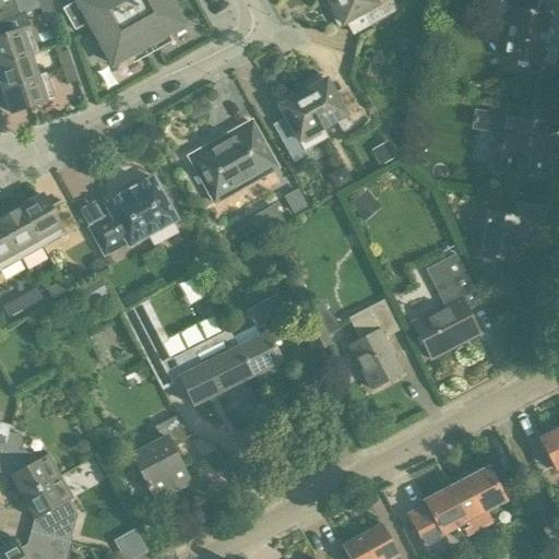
[(6,0),(0,0),(0,22),(16,16),(11,0),(7,2),(6,0)]
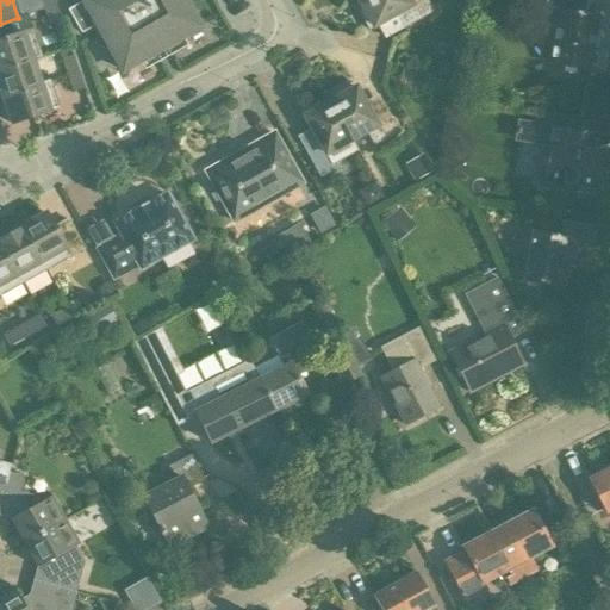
[(163,48),(199,29),(182,0),(86,0),(68,11),(80,33),(95,25),(122,72),(163,48)]
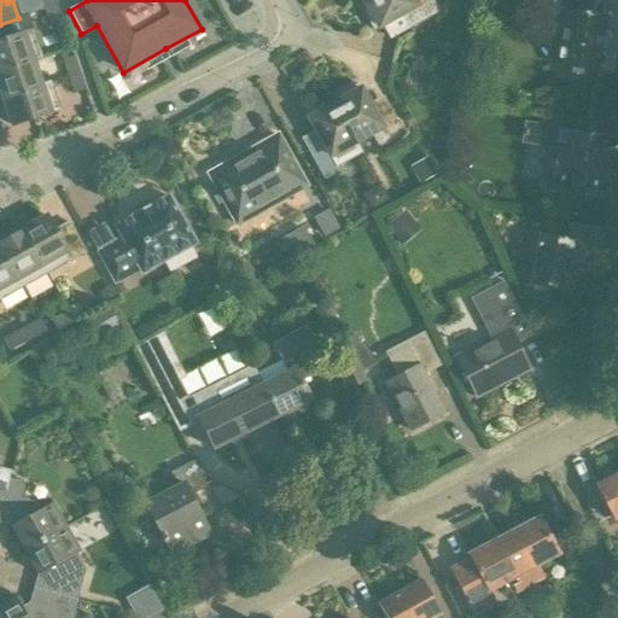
[(366,0),(363,3),(368,11),(362,13),(373,31),(401,15),(408,29),(438,12),(430,0),(366,0)]
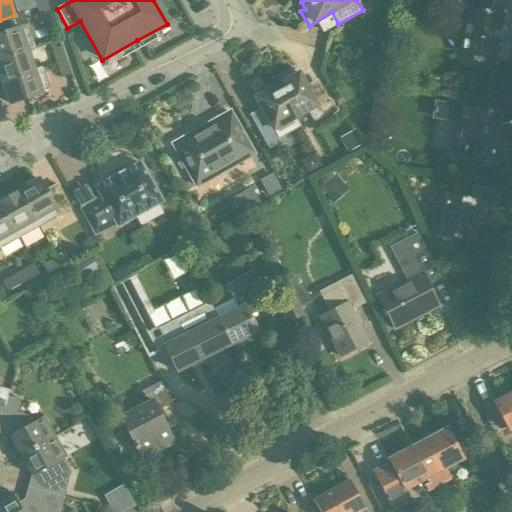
[(459,0),(460,7),(468,8),(460,54),(494,60),(495,57),(500,55),(501,47),(497,44),(502,14),(490,12),(492,0),(459,0)]
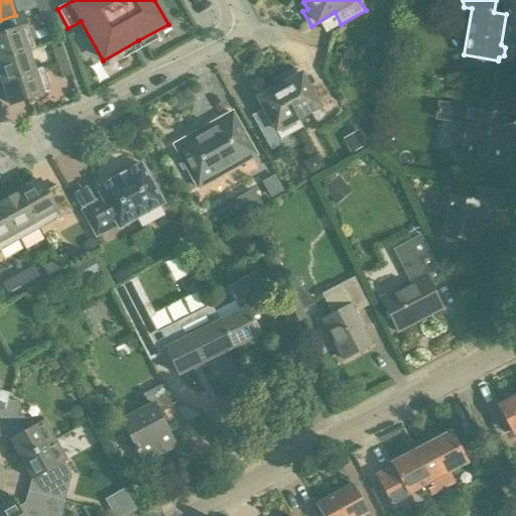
[(51,19),(46,5),(36,8),(41,22),(51,19)]
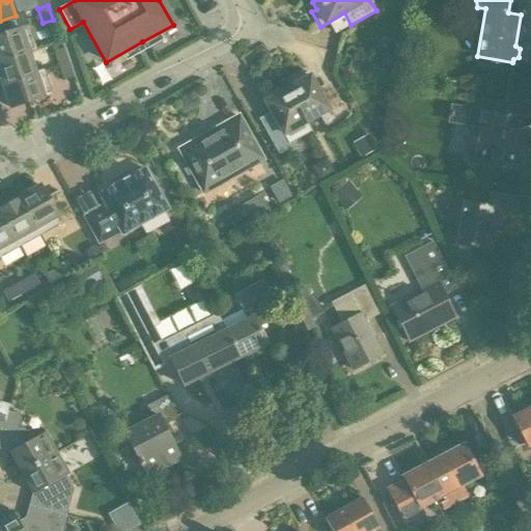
[(0,61),(34,50),(27,27),(23,14),(16,16),(0,21),(0,61)]
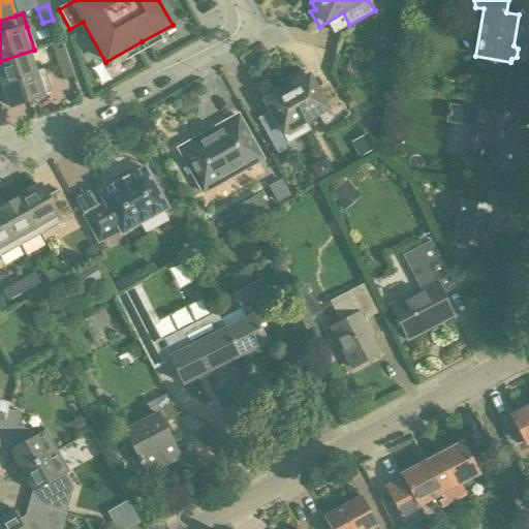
[(376,47),(373,64),(391,67),(394,50),(376,47)]
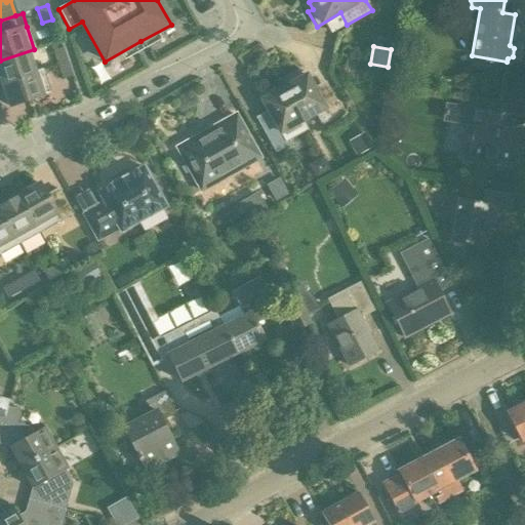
[(67,63),(62,48),(52,51),(56,66),(67,63)]
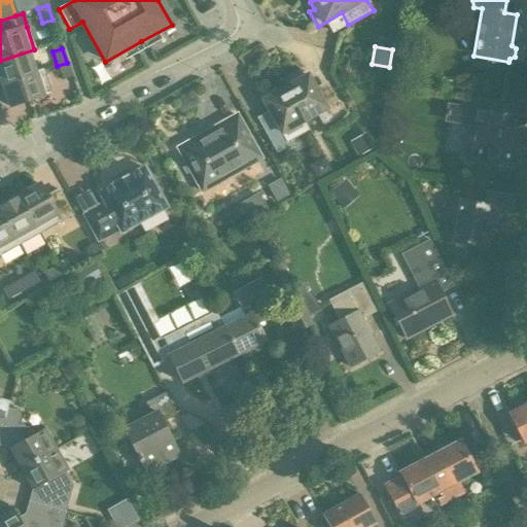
[(35,50),(34,49),(0,61),(0,78),(2,85),(42,71),(41,71),(33,73),(27,53),(35,50)]
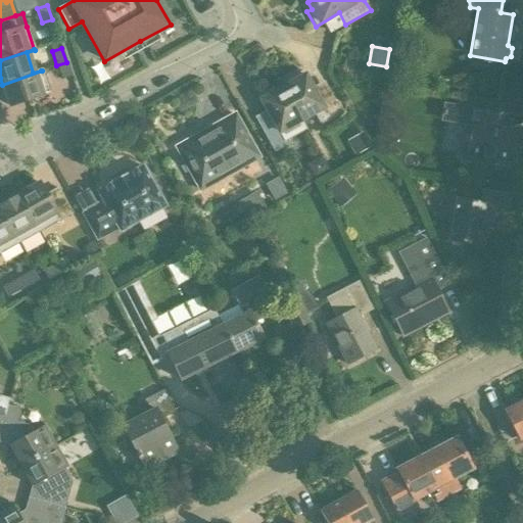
[(72,77),(66,62),(56,65),(61,81),(72,77)]
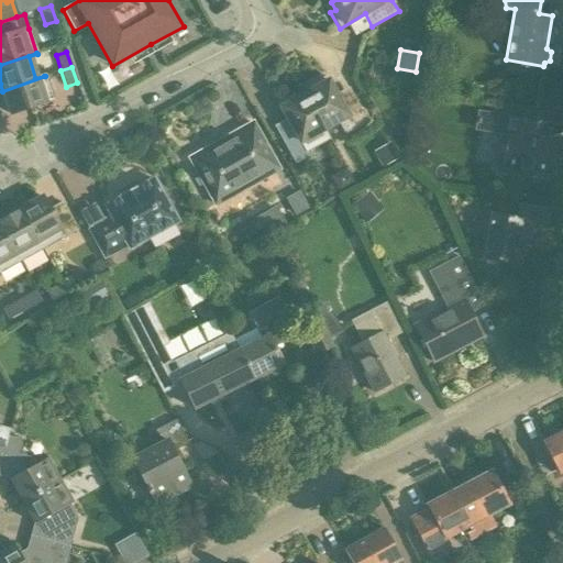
[(45,76),(2,91),(11,116),(53,101),(45,76)]
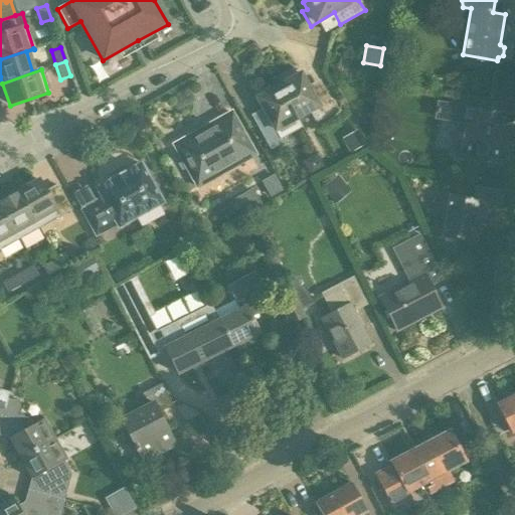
[(278,88),(296,119),(309,112),(316,124),(335,113),(322,88),(311,95),(297,70),(283,79),(285,83),(278,88)]
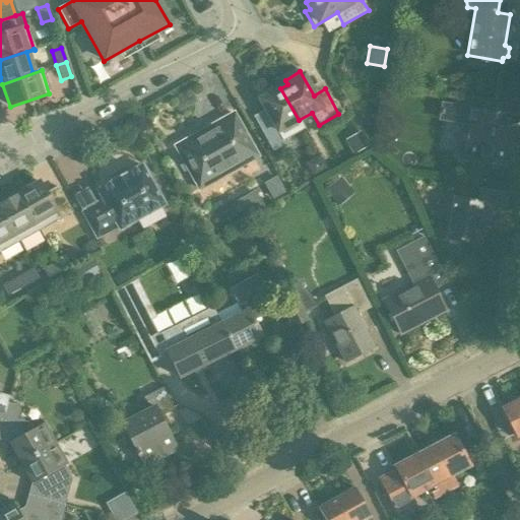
[(304,130),(299,120),(280,88),(273,92),(271,87),(256,96),(269,120),(258,126),(272,152),(285,144),(283,141),(304,130)]
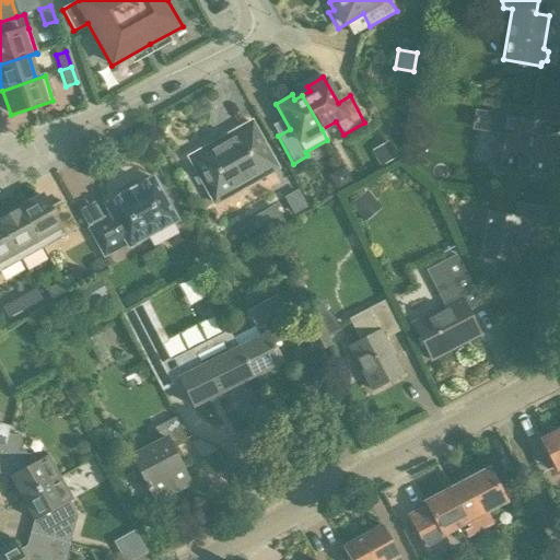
[(498,166),(550,174),(556,140),(529,137),(532,120),(496,115),(492,130),(503,132),(498,166)]
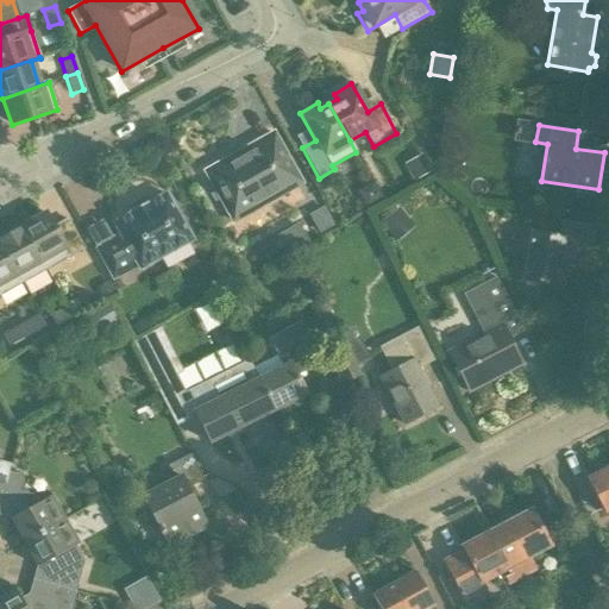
[(227,214),(296,176),(272,135),(238,155),(238,156),(228,161),(228,159),(205,173),(227,214)]
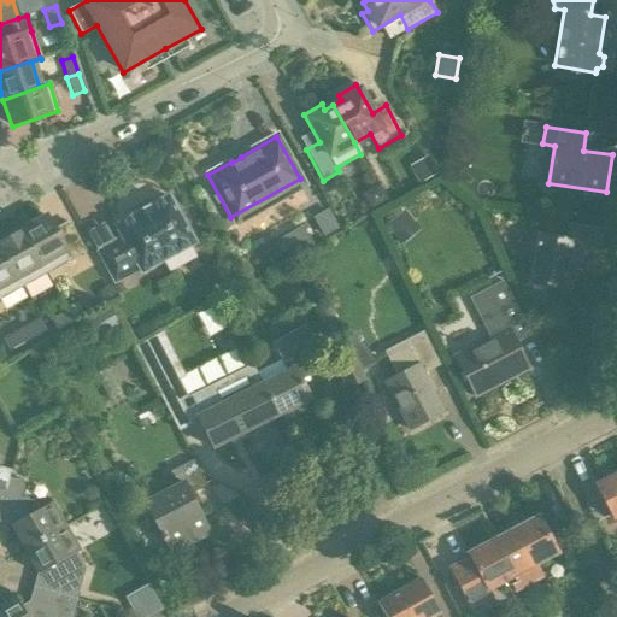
[(429,156),(411,165),(421,183),(439,174),(429,156)]
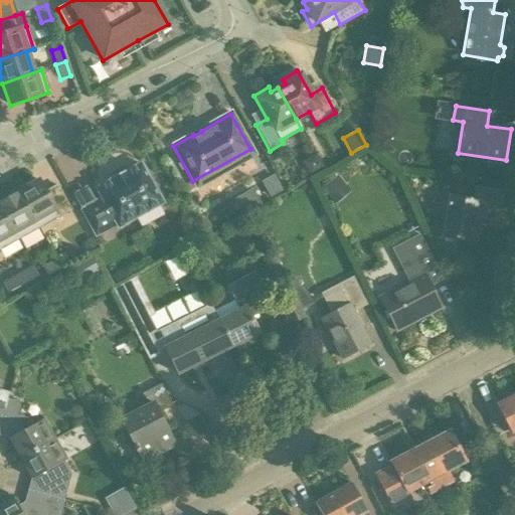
[(324,168),(316,154),(302,162),(310,176),(324,168)]
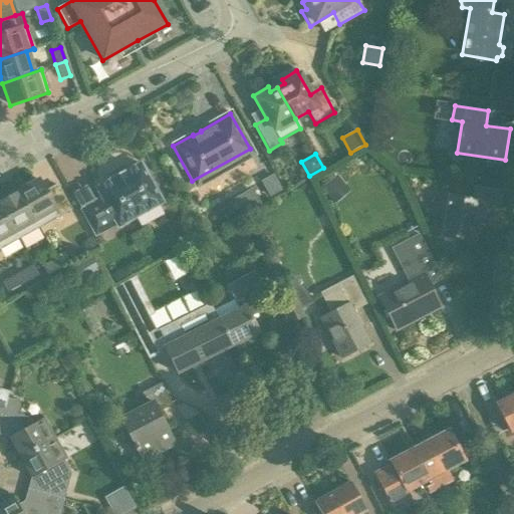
[(110,181),(95,189),(102,202),(96,205),(95,203),(81,211),(94,235),(115,224),(117,227),(161,203),(140,165),(124,173),(123,171),(109,179),(110,181)]
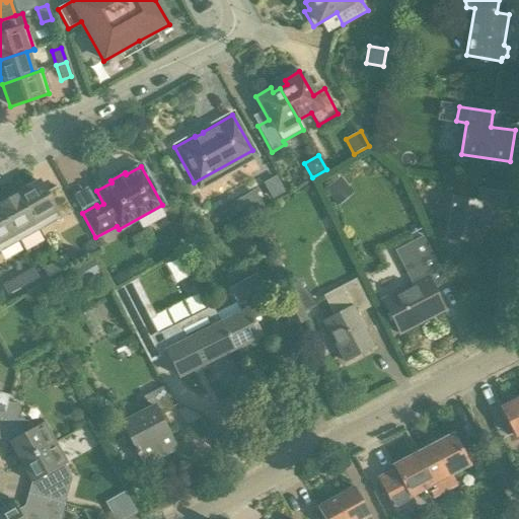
[(486,169),(471,167),(469,178),(484,180),(486,169)]
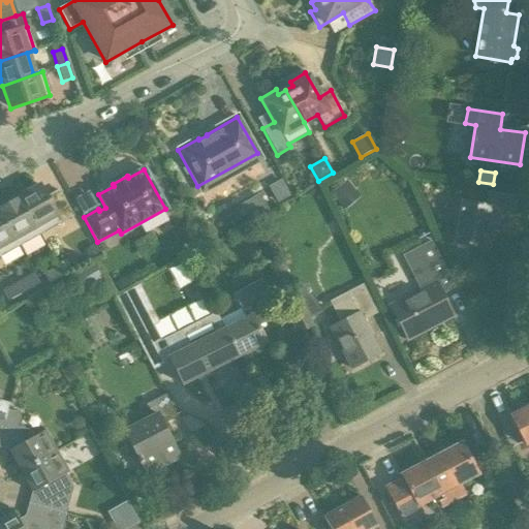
[(282,182),(270,189),(279,205),(291,197),(282,182)]
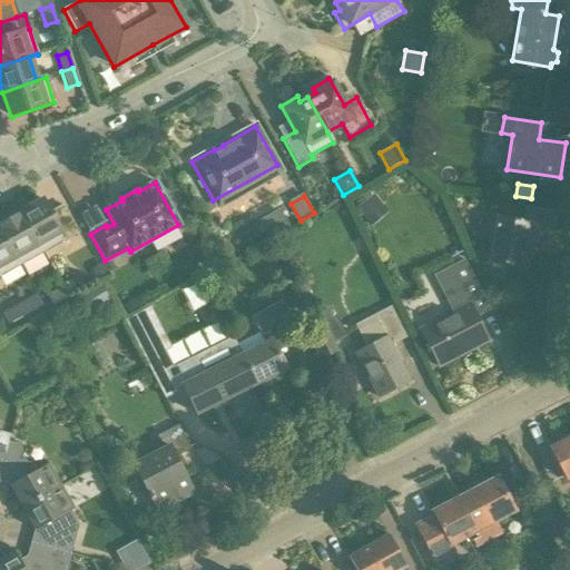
[(373,196),(356,209),(367,224),(384,210),(373,196)]
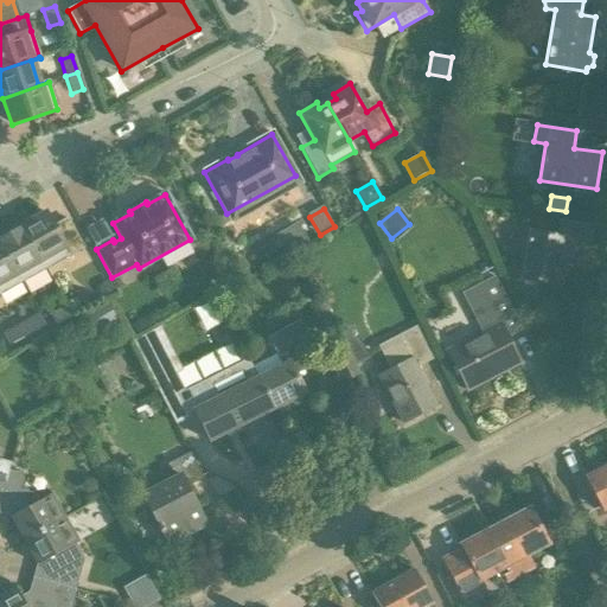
[(45,213),(21,227),(45,269),(82,248),(66,219),(53,227),(45,213)]
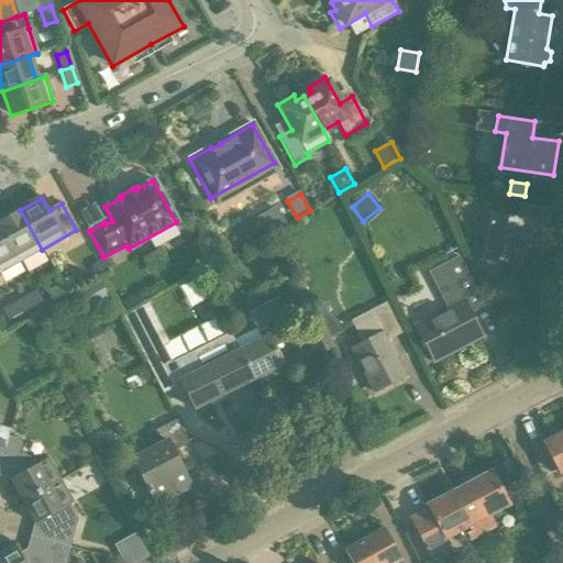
[(517,219),(492,216),(484,261),(515,265),(518,240),(542,243),(548,211),(550,212),(550,210),(519,205),(517,219)]
